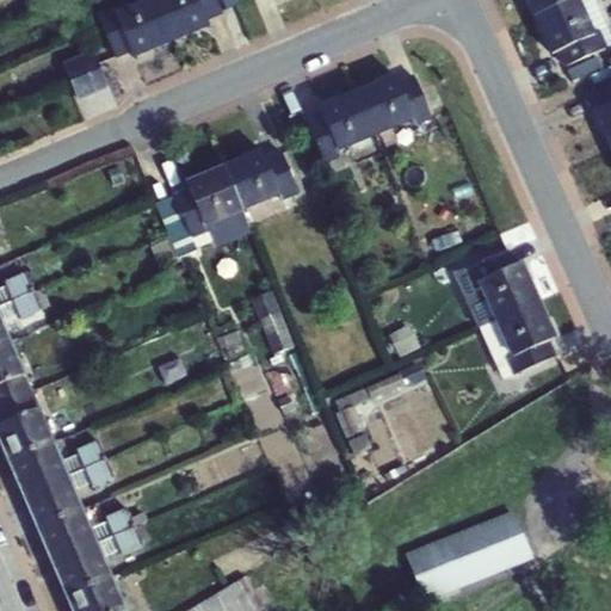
[(148,0),(118,13),(116,14),(131,53),(134,59),(211,26),(209,19),(201,0),(148,0)]
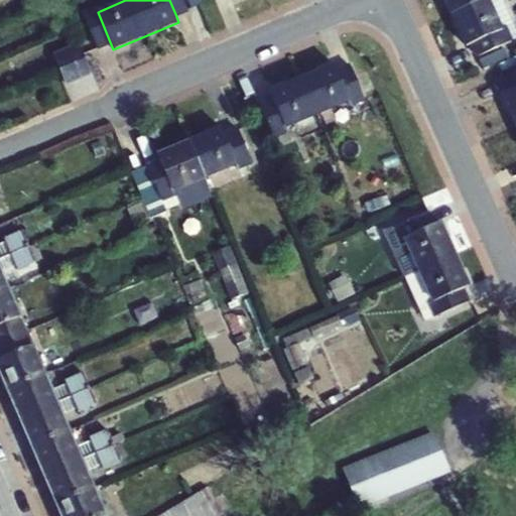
[(169,0),(176,16),(189,11),(187,7),(183,0),(169,0)]
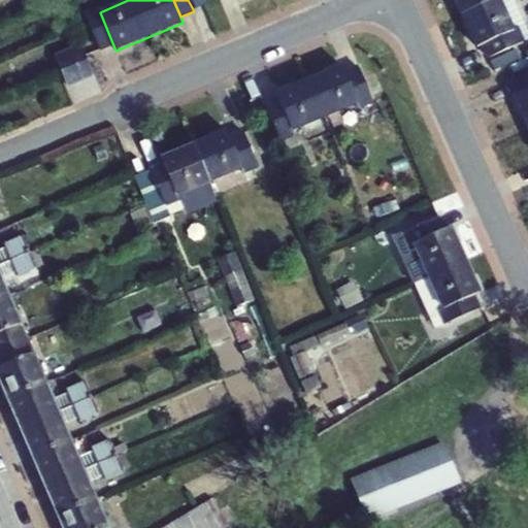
[(454,0),(461,14),(493,0),(454,0)]
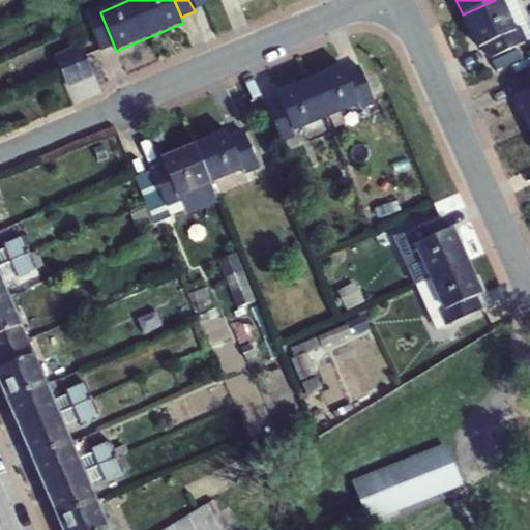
[(503,0),(495,0),(463,15),(478,48),(484,46),(517,30),(503,0)]
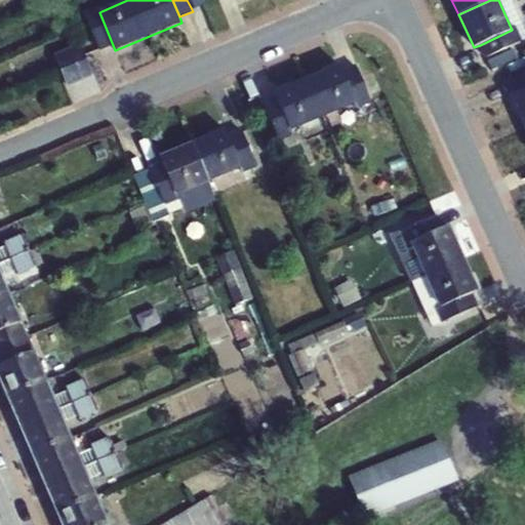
[(524,39),(524,29),(512,0),(498,0),(512,30),(480,45),(485,57),(522,42),(522,41),(524,39)]
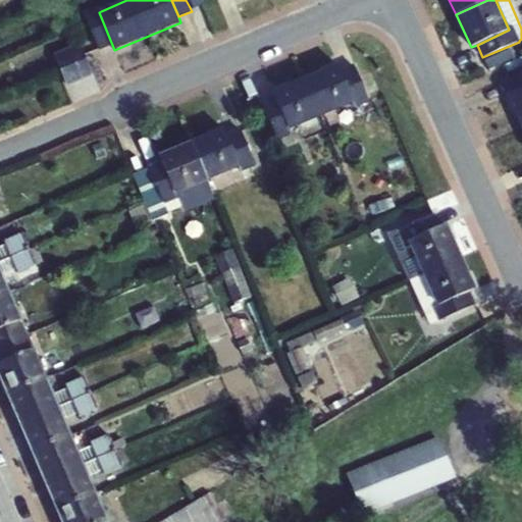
[(99,12),(101,11),(99,6),(83,13),(99,50),(112,45),(99,12)]
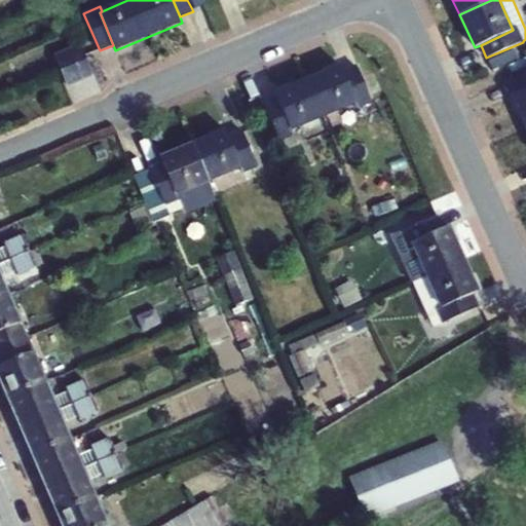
[(81,43),(54,54),(68,86),(94,76),(81,43)]
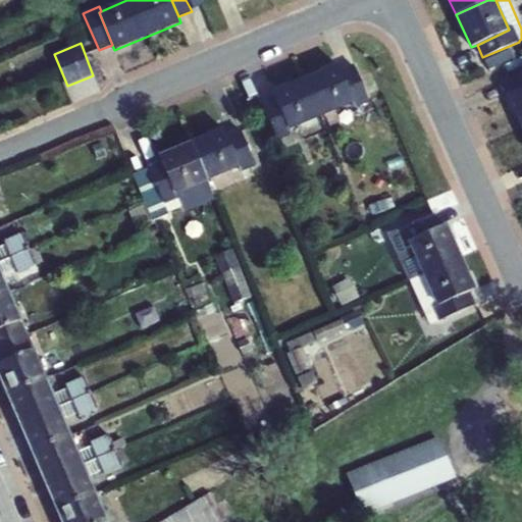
[(512,47),(484,59),(488,69),(516,57),(512,47)]
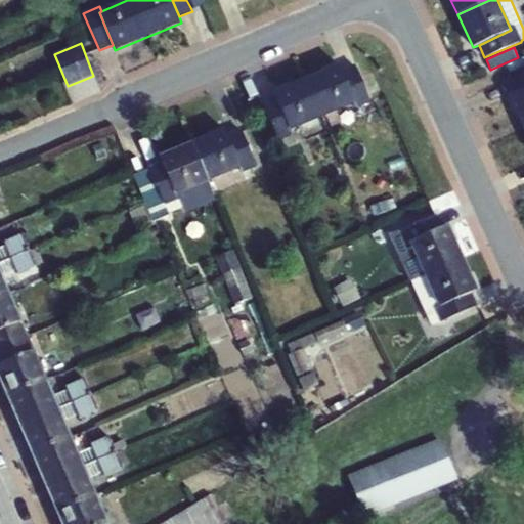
[(523,56),(507,66),(510,72),(523,64),(523,56)]
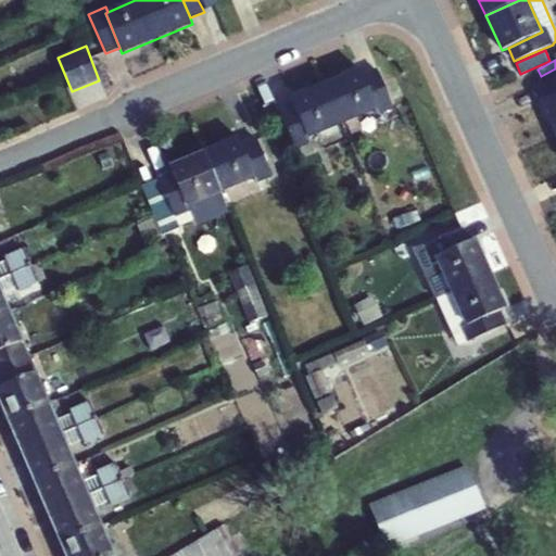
[(361,68),(291,98),(293,103),(307,139),(310,138),(375,111),(378,109),(363,73),(361,68)]
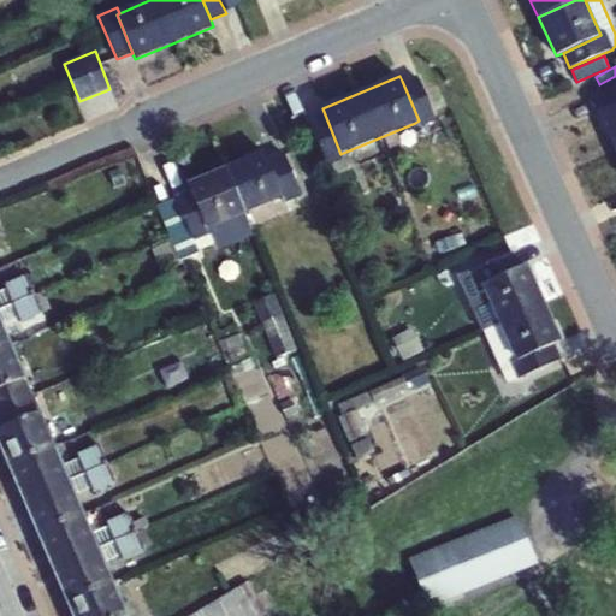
[(419,76),(402,81),(419,120),(415,123),(418,128),(437,119),(419,76)]
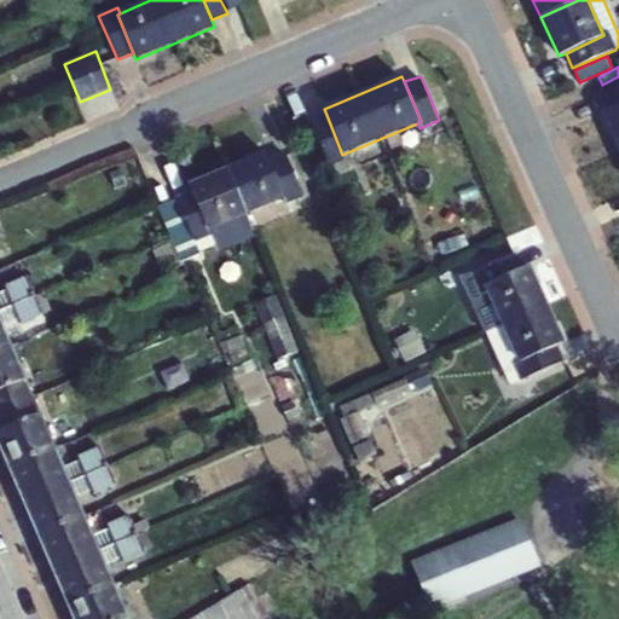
[(618,85),(602,93),(609,109),(618,104),(618,85)]
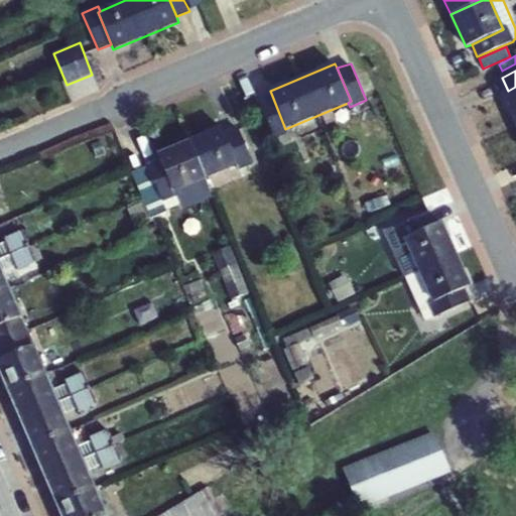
[(515,87),(508,91),(503,93),(515,123),(515,87)]
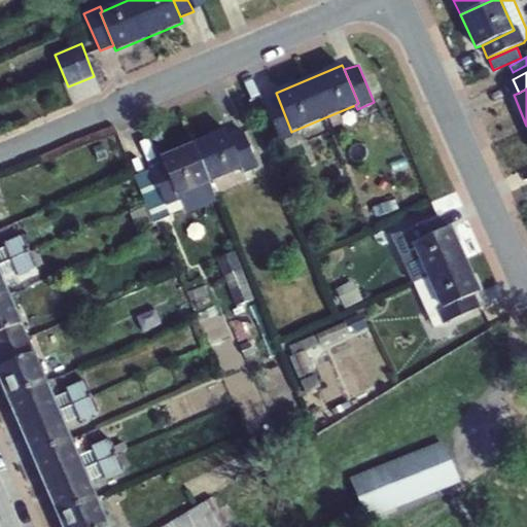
[(291,132),(278,98),(265,104),(280,141),(295,135),(293,131),(291,132)]
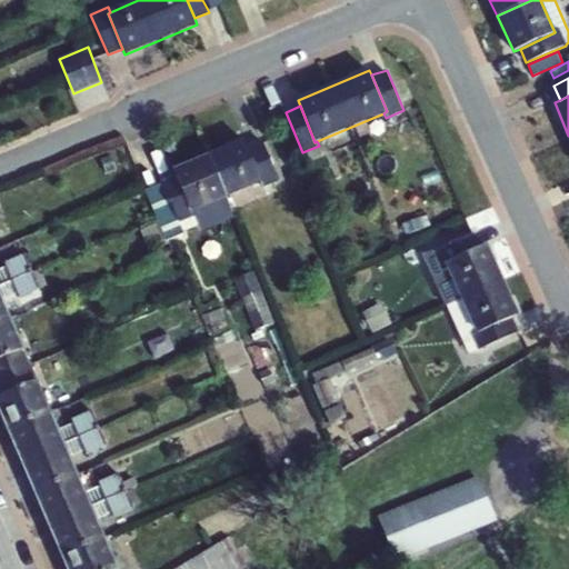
[(246,139),(173,169),(176,176),(190,211),(228,196),(260,183),(263,181),(248,145),(246,139)]
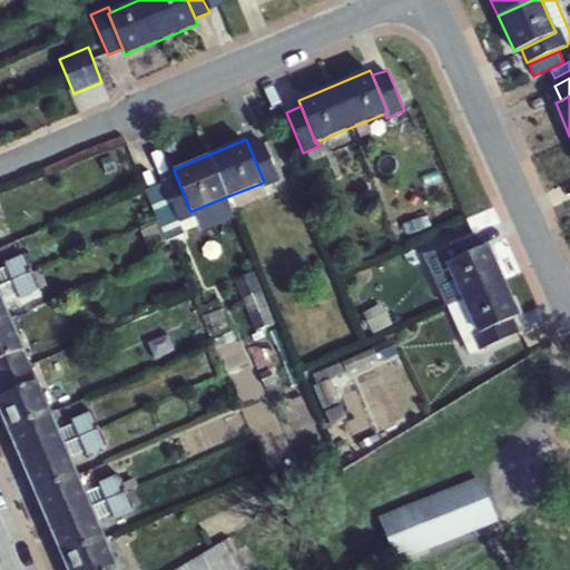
[(278,139),(273,141),(279,156),(285,154),(278,139)]
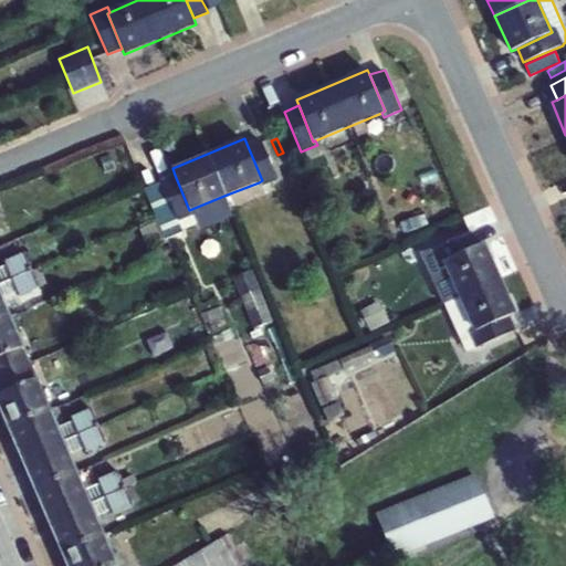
[(261,139),(247,144),(262,180),(259,182),(261,187),(278,179),(261,139)]
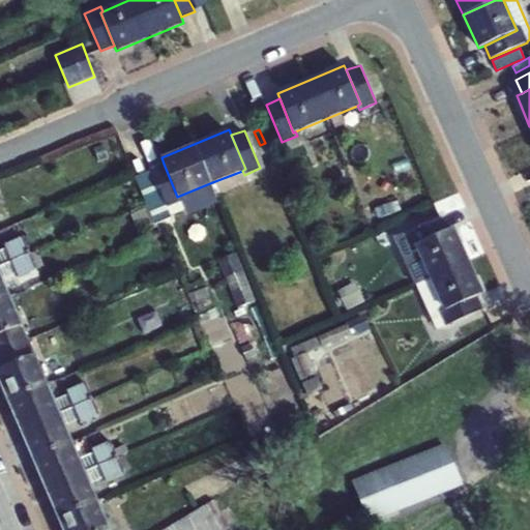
[(177,197),(164,164),(150,169),(167,207),(171,215),(216,196),(212,182),(177,197)]
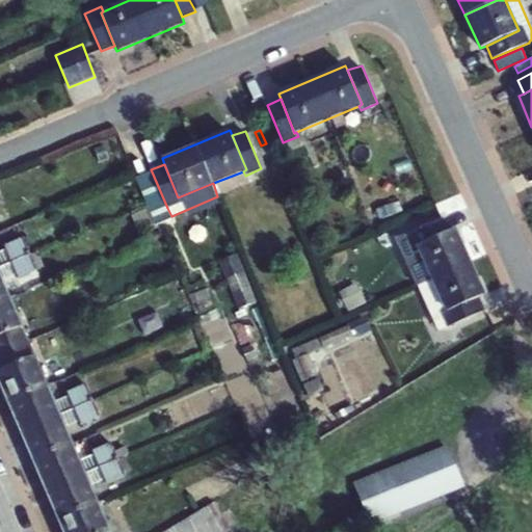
[(167,208),(151,169),(136,178),(149,207),(155,223),(171,216),(167,208)]
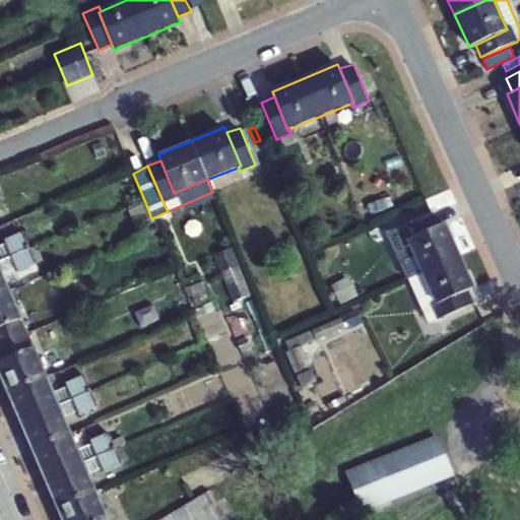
[(151,218),(145,202),(129,209),(138,230),(153,223),(151,218)]
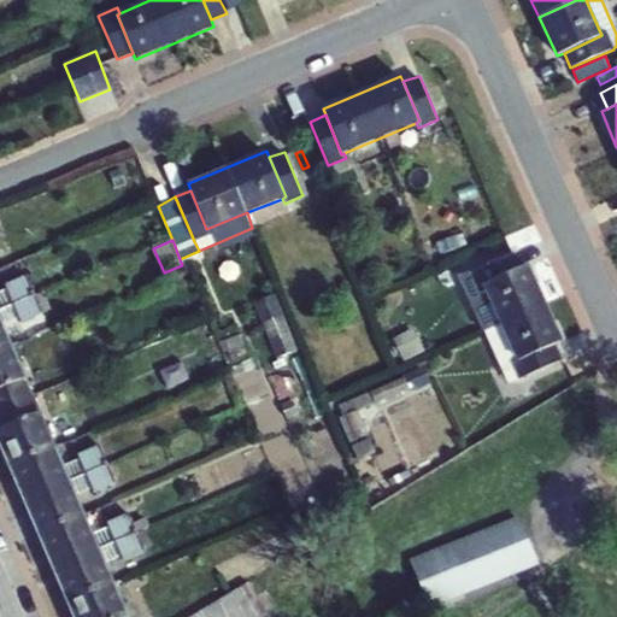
[(482,286),(521,268),(515,252),(459,277),(483,330),(499,323),(482,286)]
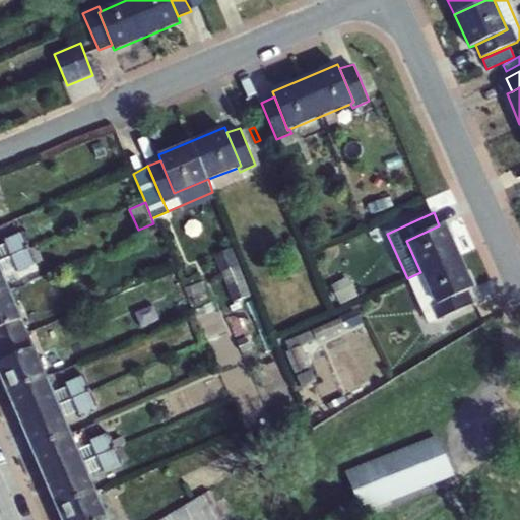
[(439,225),(406,241),(420,272),(459,255),(445,222),(439,225)]
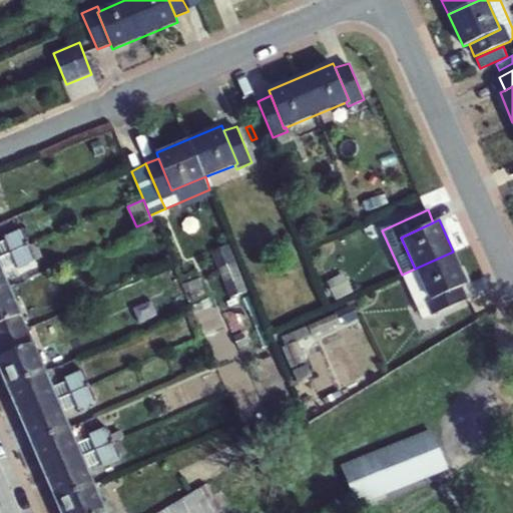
[(21,228),(3,236),(10,251),(29,244),(21,228)]
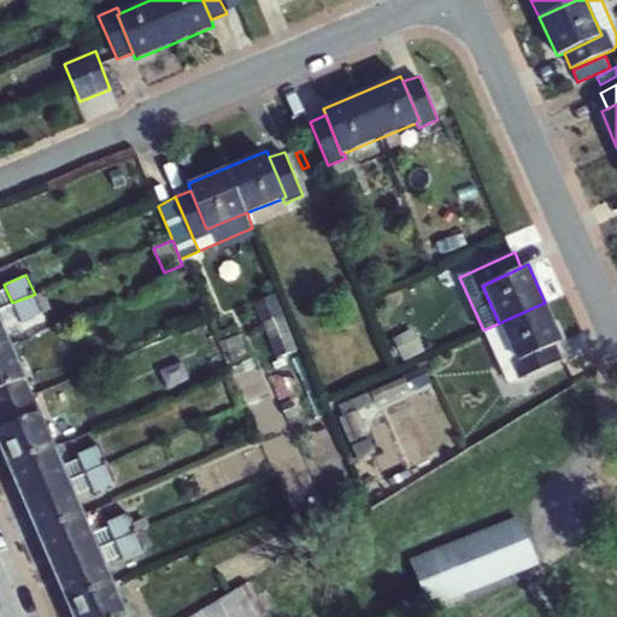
[(12,303),(0,307),(0,319),(3,328),(51,309),(43,291),(35,294),(12,303)]
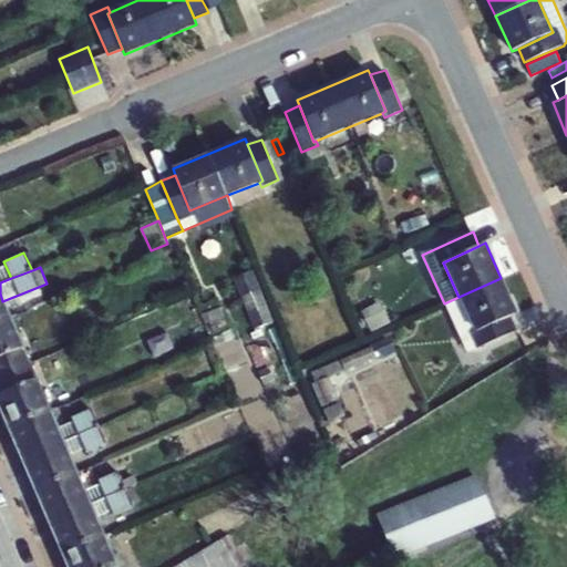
[(253,270),(235,277),(256,328),(274,321),(253,270)]
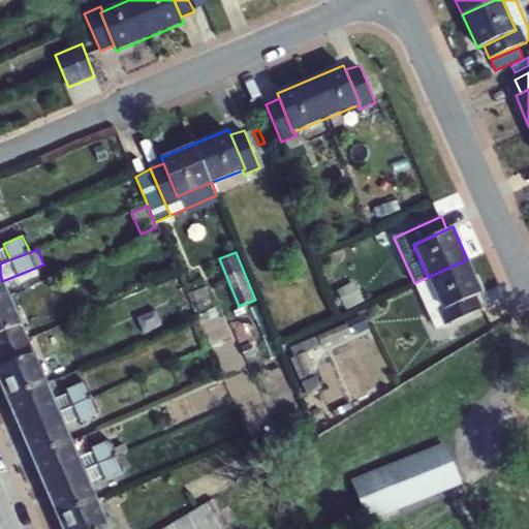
[(467,259),(428,277),(443,310),(476,296),(481,292),(467,259)]
